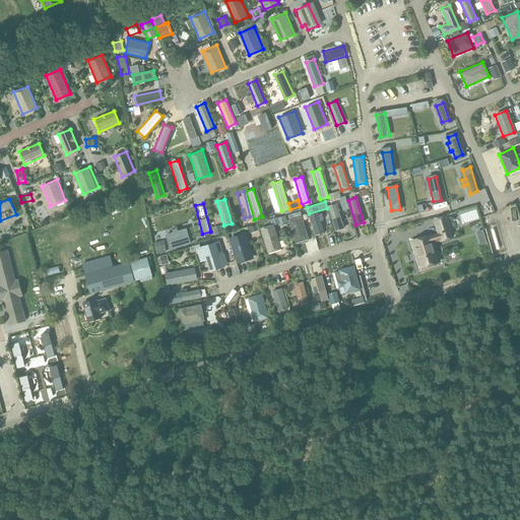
[(327,206),(335,231),(344,229),(336,203),(327,206)]
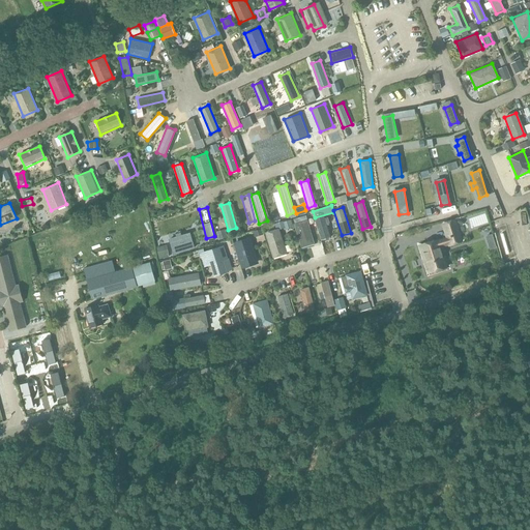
[(316,217),(322,240),(330,237),(324,215),(316,217)]
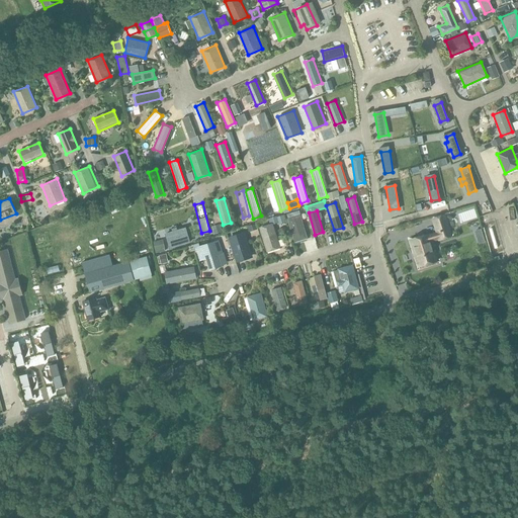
[(288,219),(295,242),(308,238),(300,216),(288,219)]
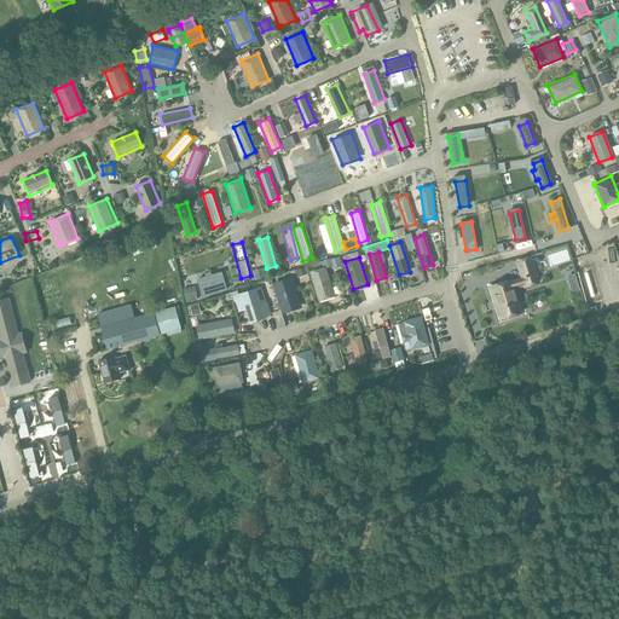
[(539,282),(531,258),(518,262),(522,278),(514,282),(514,279),(490,288),(501,319),(524,312),(516,289),(525,285),(525,287),(539,282)]
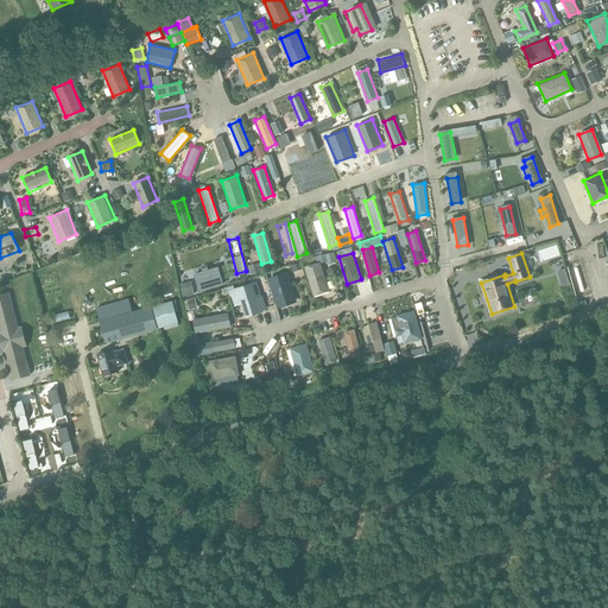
[(324,254),(315,257),(317,264),(327,261),(324,254)]
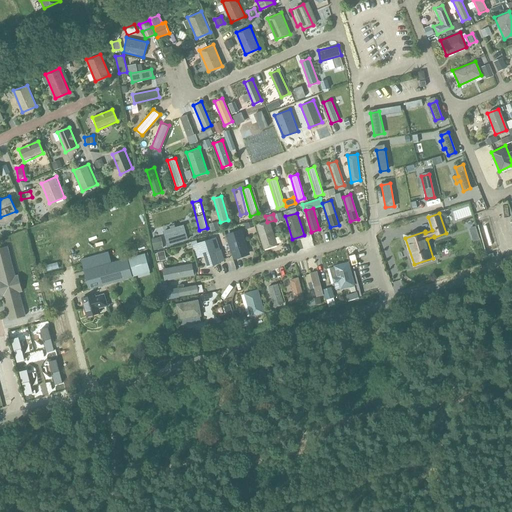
[(257,226),(264,251),(277,247),(270,222),(257,226)]
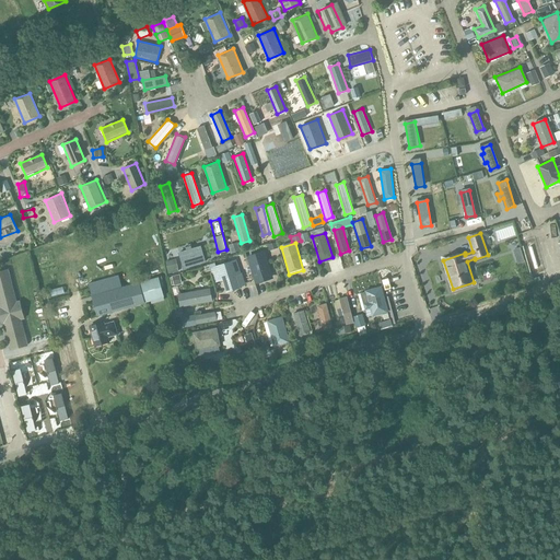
[(529,244),(525,245),(531,266),(535,265),(529,244)]
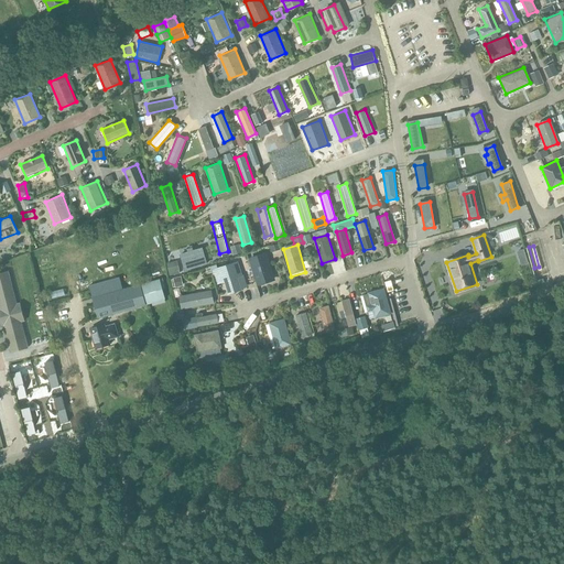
[(180,253),(185,270),(205,264),(201,247),(180,253)]
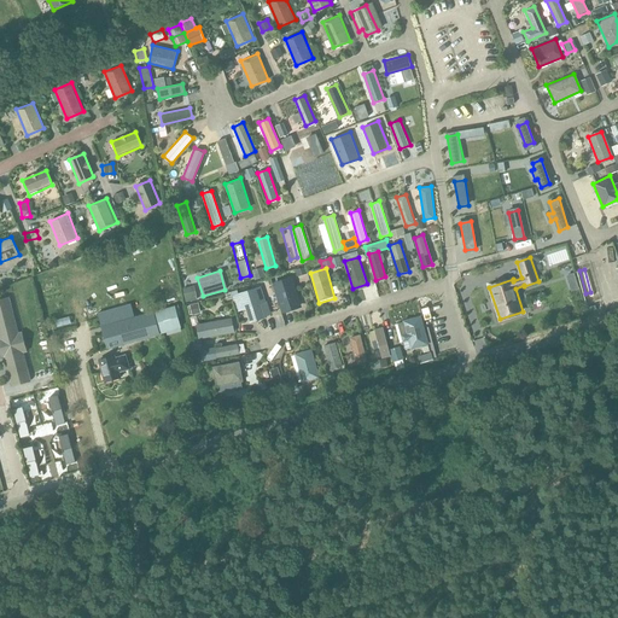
[(273,283),(283,313),(301,307),(291,277),(273,283)]
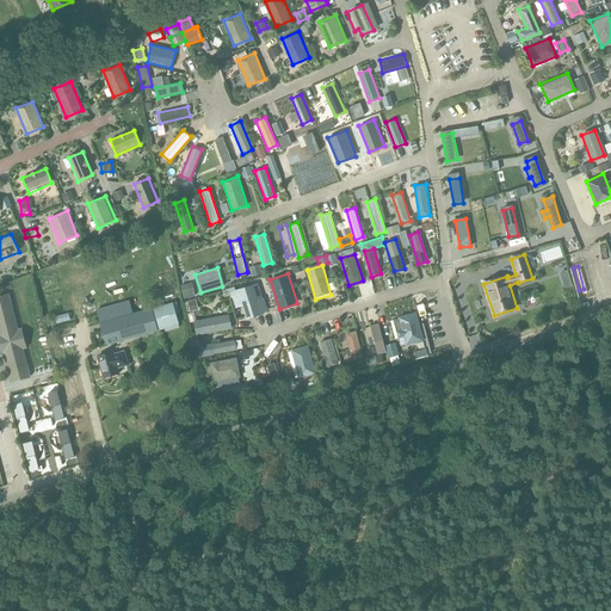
[(534,282),(519,287),(524,300),(538,295),(534,282)]
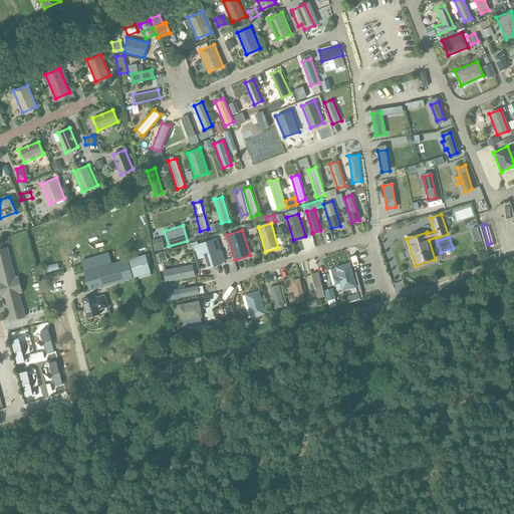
[(162,238),(153,240),(155,251),(164,249),(162,238)]
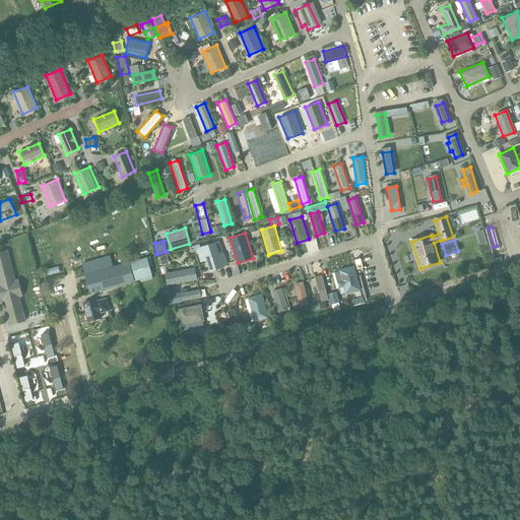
[(206,259),(210,271),(223,267),(215,242),(194,249),(199,262),(206,259)]
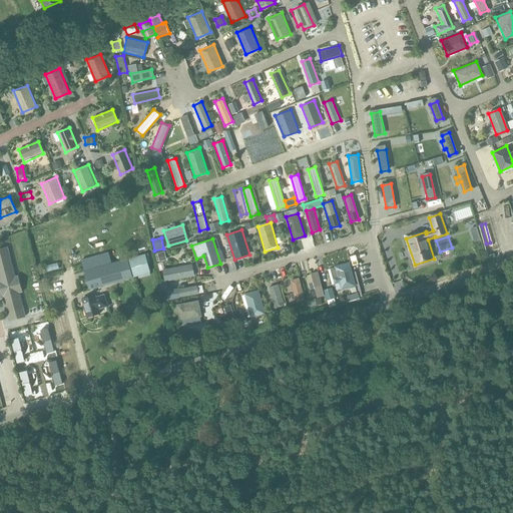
[(62,244),(51,248),(56,262),(66,259),(62,244)]
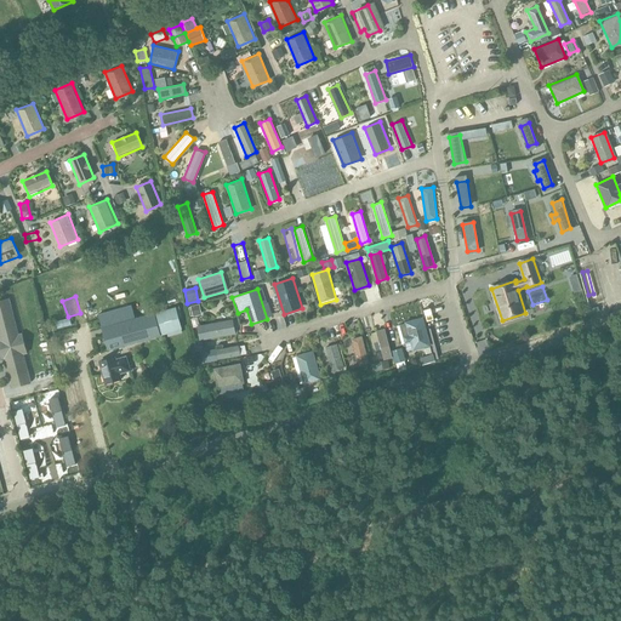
[(20,334),(10,298),(0,301),(0,355),(1,360),(6,359),(12,387),(30,382),(23,353),(28,352),(23,334),(20,334)]
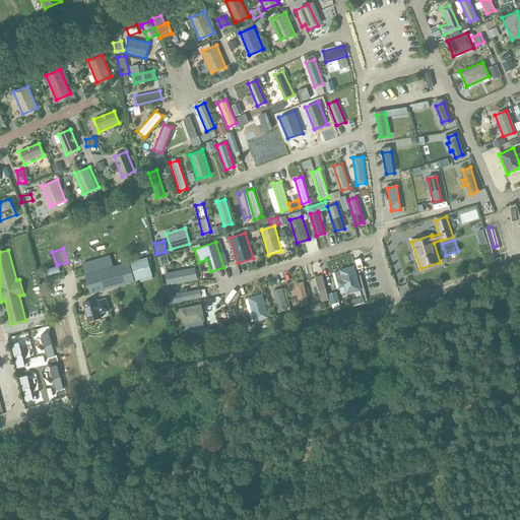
[(361,253),(361,260),(373,260),(373,252),(361,253)]
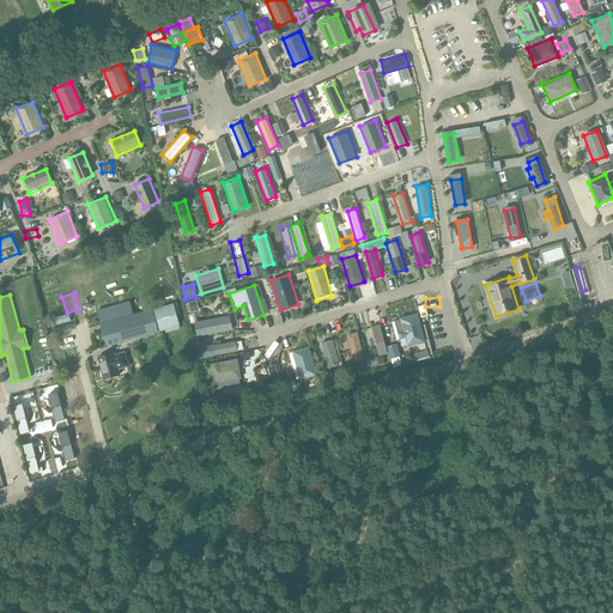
[(178,326),(176,315),(180,314),(177,304),(123,319),(121,311),(99,317),(107,345),(178,326)]
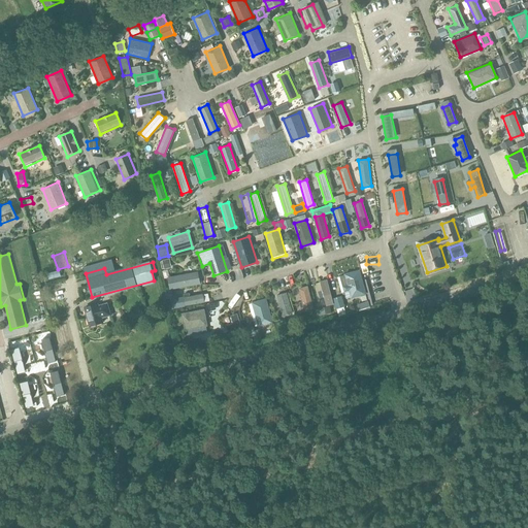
[(169,290),(200,284),(198,271),(167,276),(169,290)]
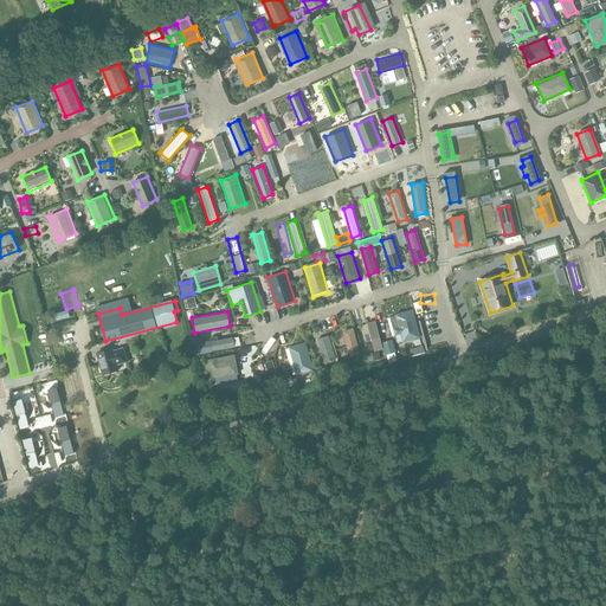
[(375,321),(363,324),(371,350),(382,348),(375,321)]
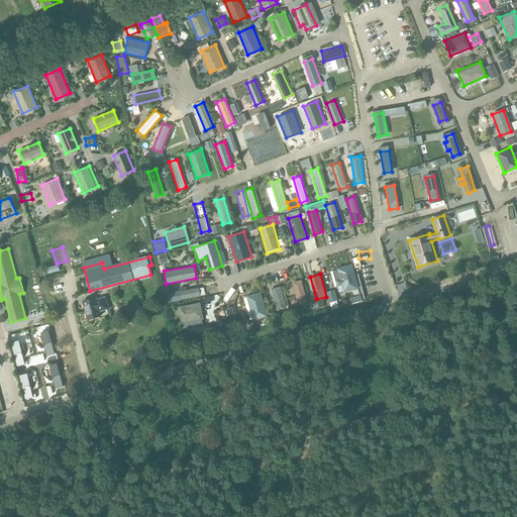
[(298,302),(307,300),(302,280),(293,282),(298,302)]
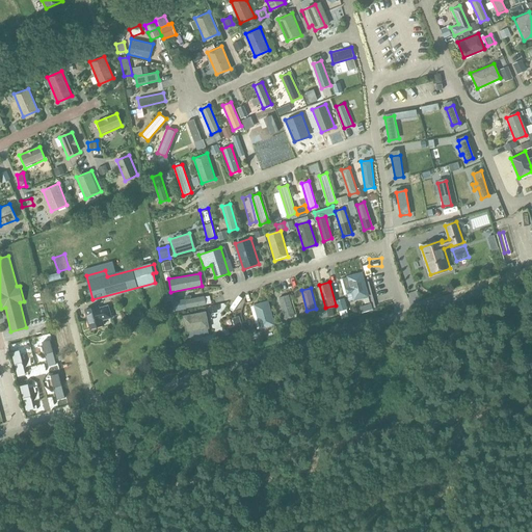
[(285,318),(295,315),(289,294),(278,297),(285,318)]
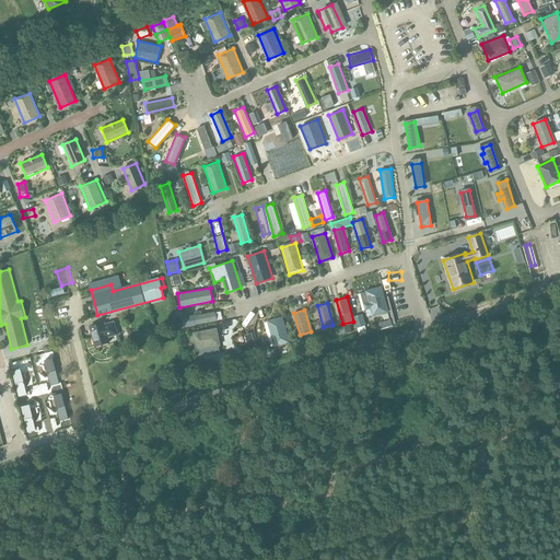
[(214,311),(188,312),(188,323),(216,322),(214,311)]
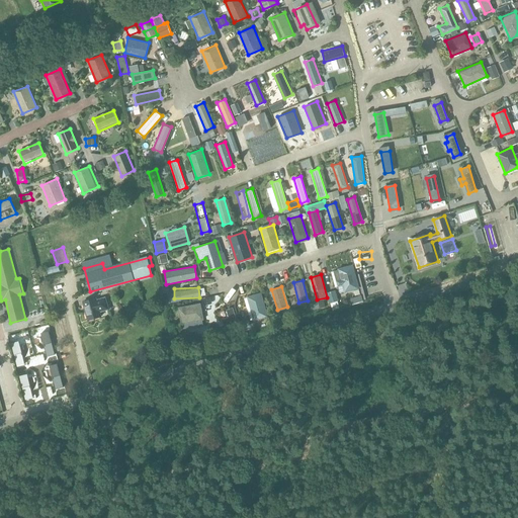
[(254,321),(268,317),(261,292),(247,296),(254,321)]
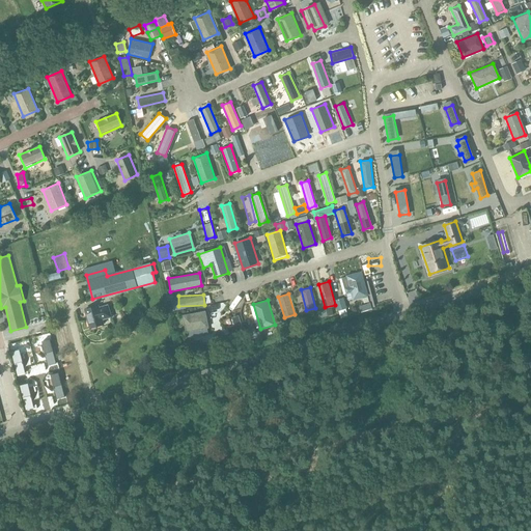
[(112,316),(109,306),(99,309),(98,306),(85,310),(90,329),(104,325),(103,319),(112,316)]
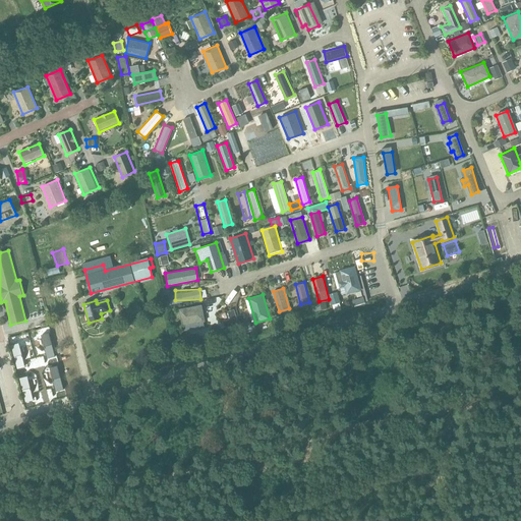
[(181,326),(205,322),(201,304),(179,309),(181,326)]
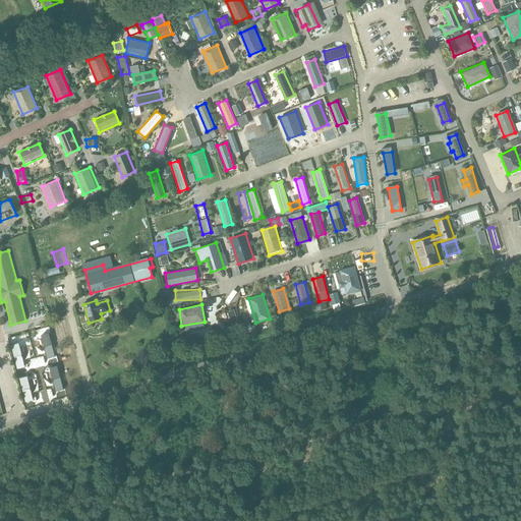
[(227,308),(228,317),(235,316),(235,307),(227,308)]
